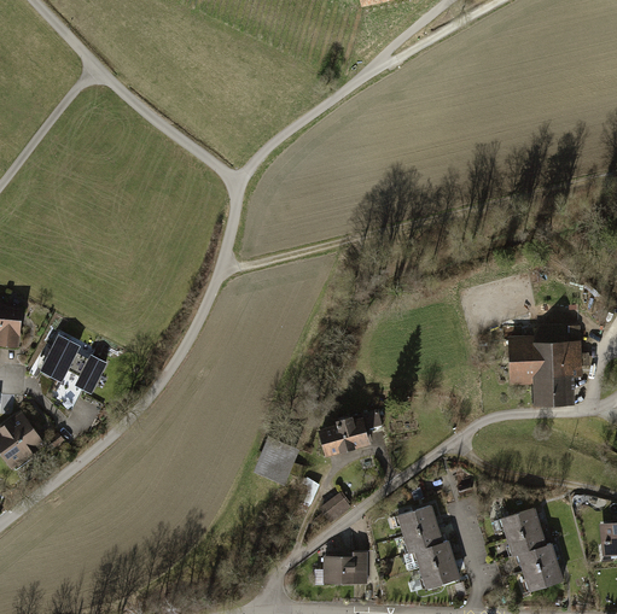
[(0,344),(18,346),(22,307),(0,304),(0,344)]
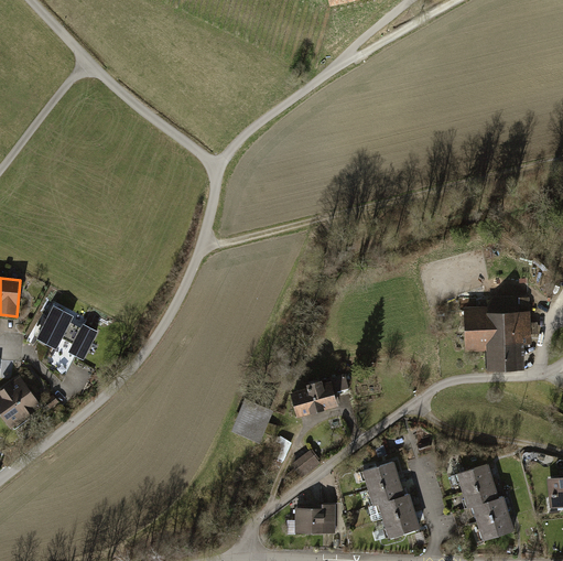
[(487,303),(466,304),(467,349),(488,348),(488,367),(526,366),(526,342),(532,342),(532,309),(529,309),(529,295),(487,295),(487,303)]
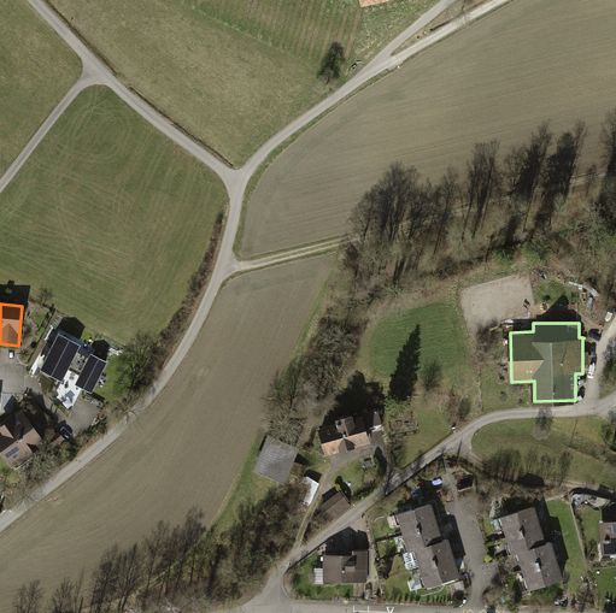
[(80,343),(58,332),(40,369),(62,379),(68,367),(75,352),(80,343)]
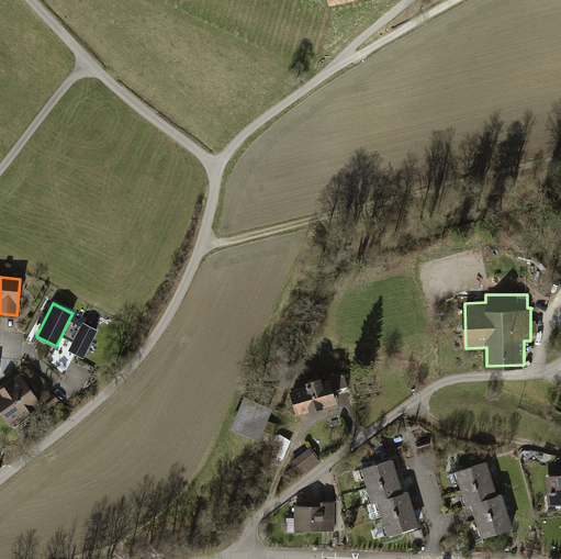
[(74,341),(80,326),(68,321),(62,335),(74,341)]
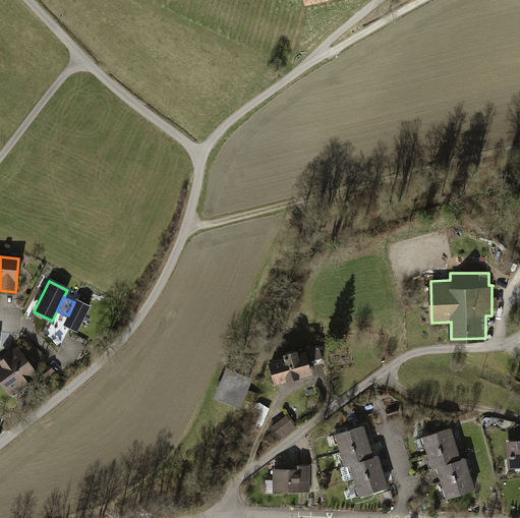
[(90,305),(76,298),(74,302),(68,315),(63,324),(77,331),(90,305)]
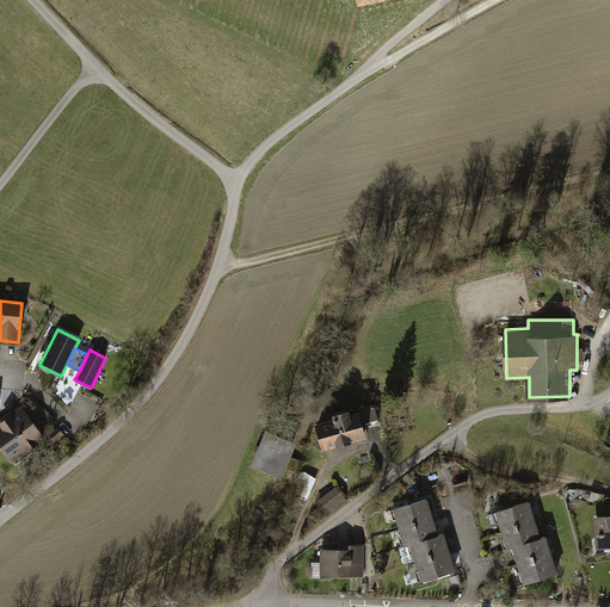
[(379,422),(374,404),(331,415),(332,420),(314,423),(321,451),(338,446),(339,450),(351,447),(350,444),(368,439),(364,426),(379,422)]
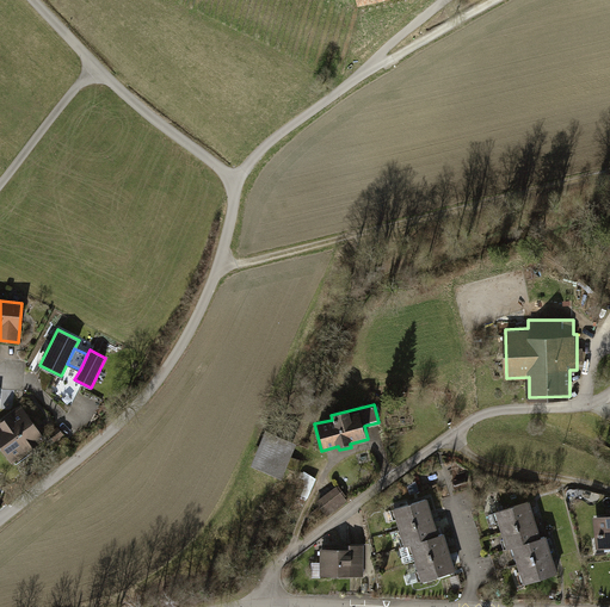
[(44,438),(19,406),(0,419),(0,445),(13,462),(44,438)]
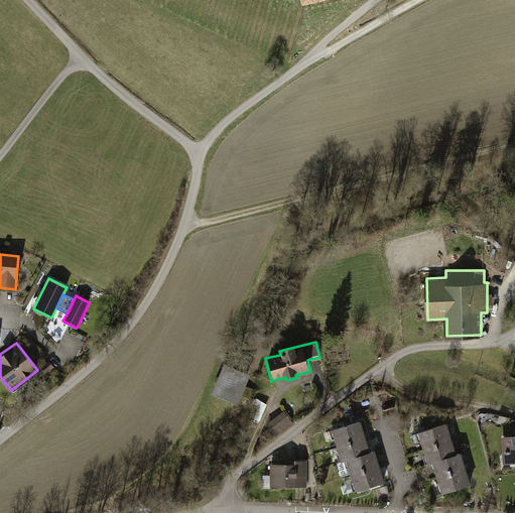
[(54,369),(50,364),(43,370),(46,375),(54,369)]
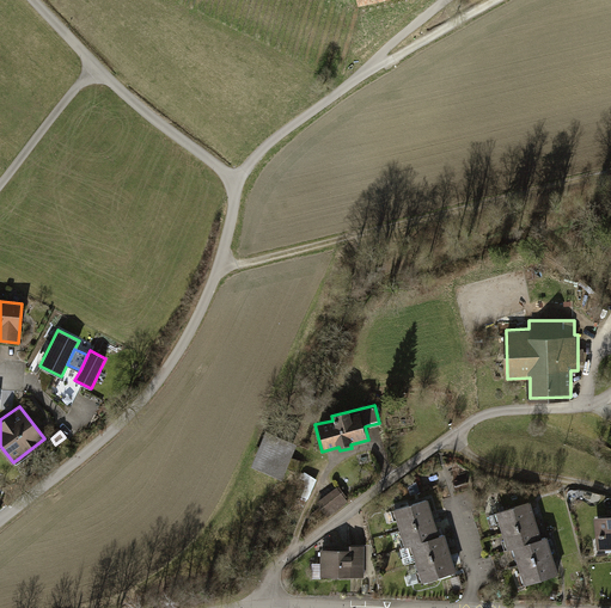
[(295,444),(264,433),(251,467),(281,479),(295,444)]
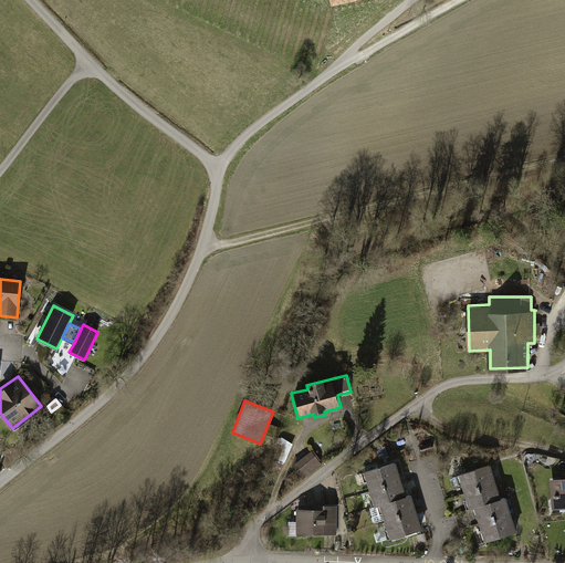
[(320,467),(310,452),(293,466),(303,479),(320,467)]
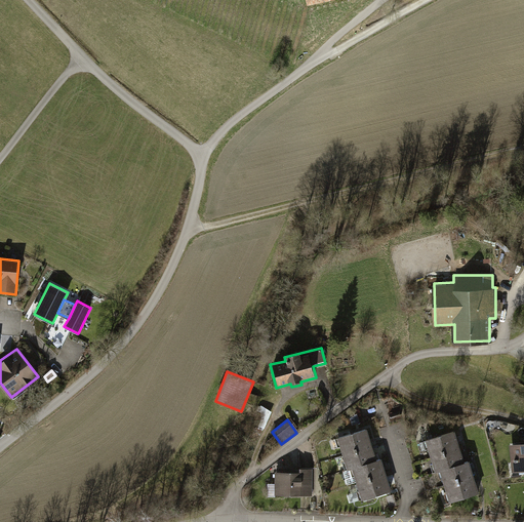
[(341,453),(371,444),(366,429),(330,440),(333,449),(339,447),(341,453)]
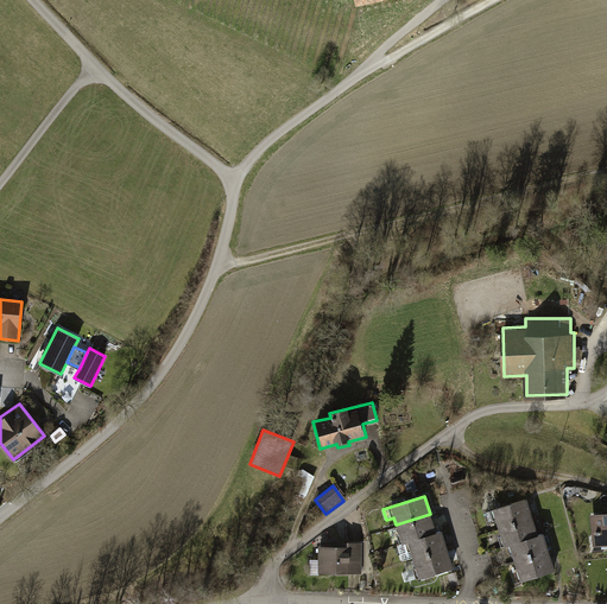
[(497,527),(531,516),(525,498),(512,503),(482,513),(486,522),(494,520),(497,527)]
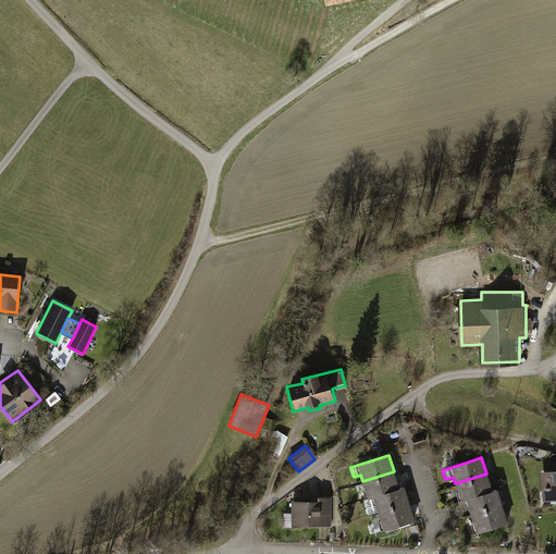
[(394,471),(362,481),(368,500),(399,489),(398,485),(408,482),(405,470),(394,474),(394,471)]
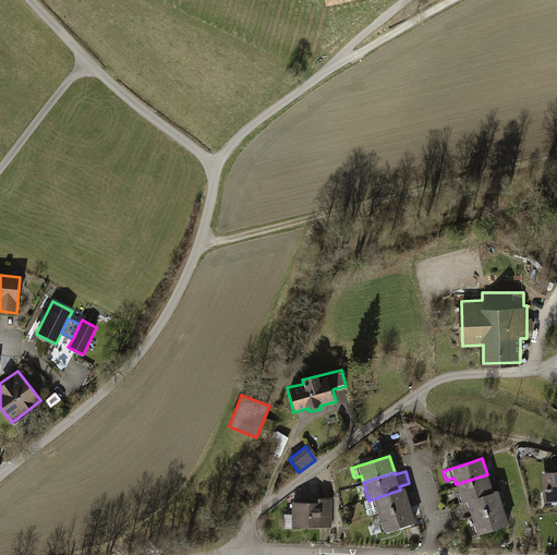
[(556,471),(541,473),(544,503),(552,502),(553,508),(556,507),(556,471)]
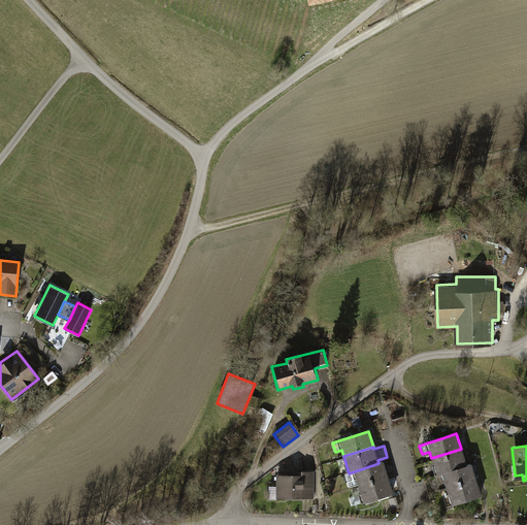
[(461,449),(431,458),(436,476),(441,474),(466,466),(461,449)]
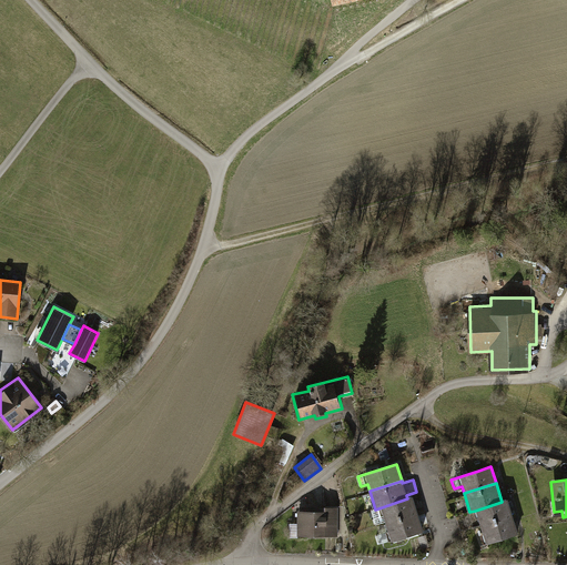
[(376,526),(385,523),(417,513),(412,497),(407,498),(375,510),(371,511),(376,526)]
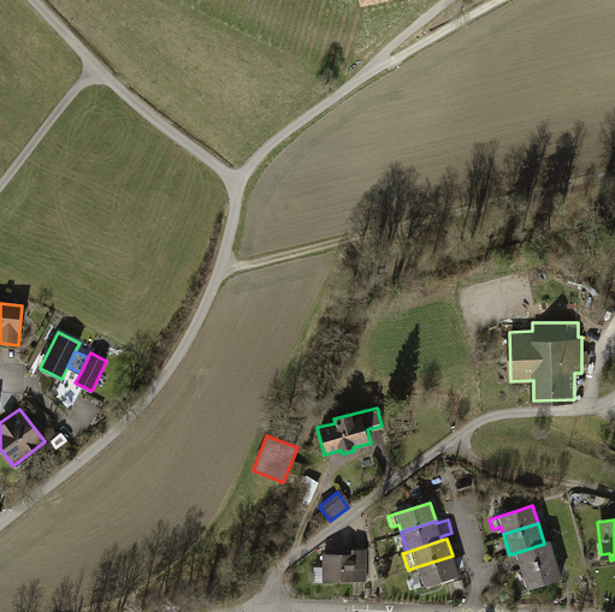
[(515,553),(520,570),(555,559),(553,551),(556,551),(554,544),(550,545),(550,541),(544,544),(515,553)]
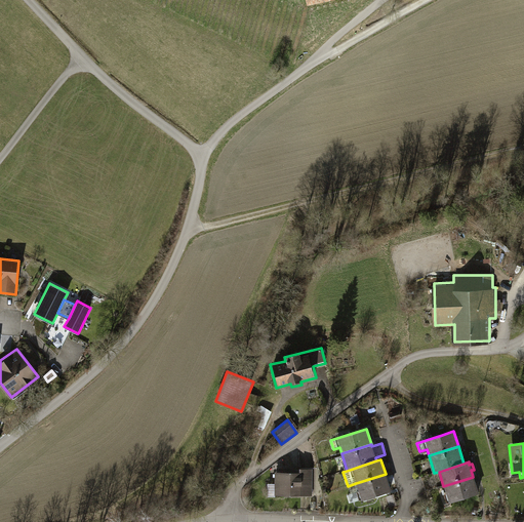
[(300,473),(276,473),(276,483),(268,483),(268,496),(313,496),(313,468),(299,469),(300,473)]
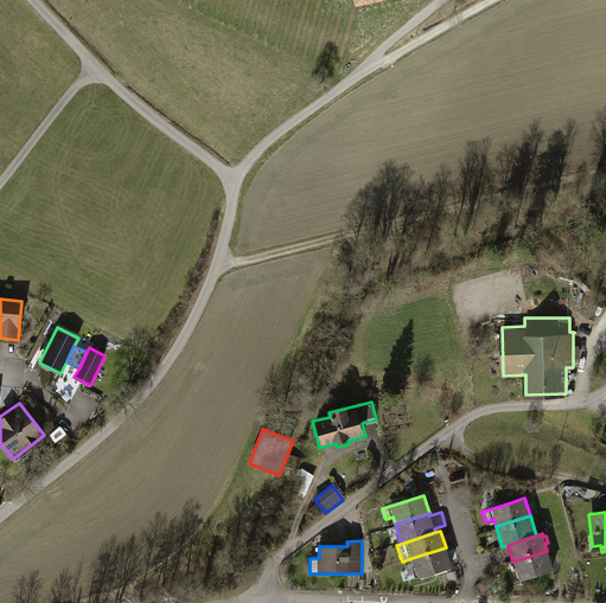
[(447,551),(446,547),(412,558),(418,577),(452,566),(451,560),(457,558),(454,549),(447,551)]
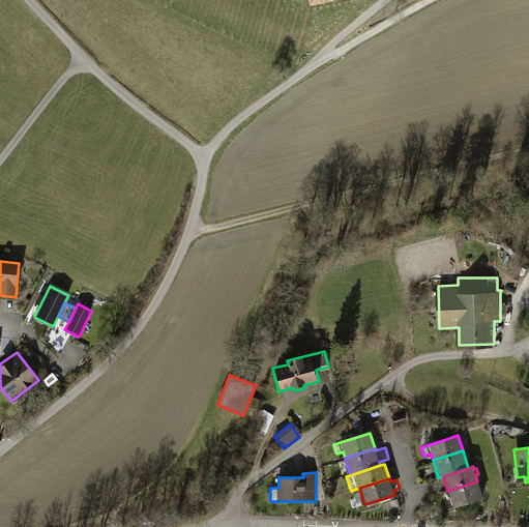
[(482,497),(477,481),(447,491),(442,493),(447,508),(482,497)]
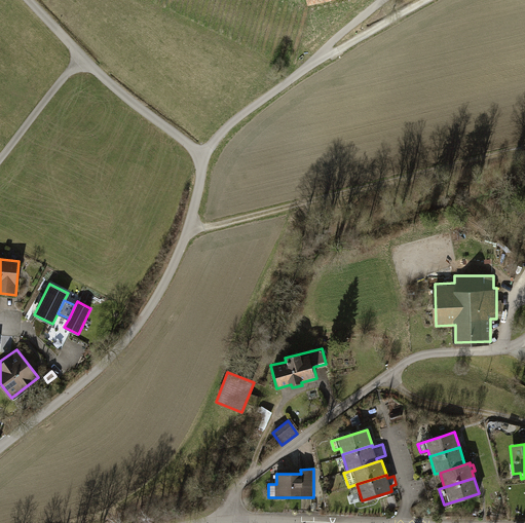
[(396,494),(387,496),(390,508),(398,506),(396,494)]
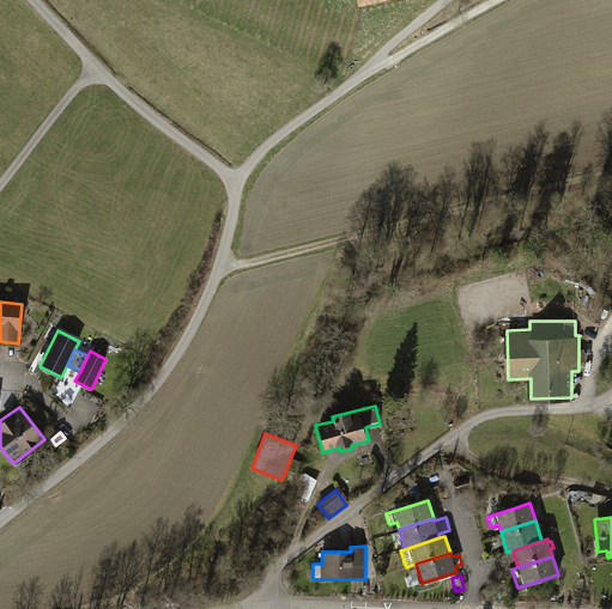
All buildings are outlined.
